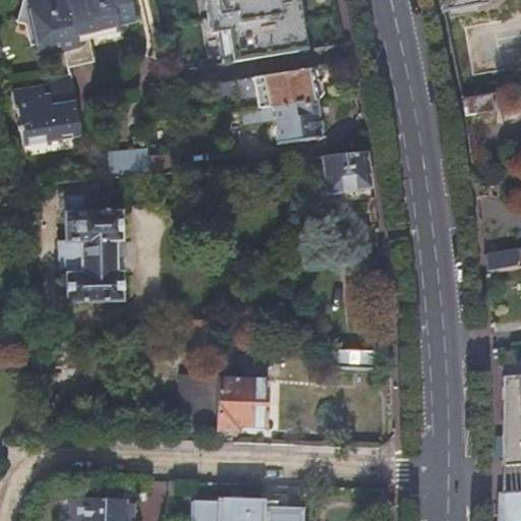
[(21,0),(16,18),(32,21),(39,54),(63,49),(67,65),(95,59),(90,39),(122,32),(120,24),(136,21),(131,0),(21,0)]
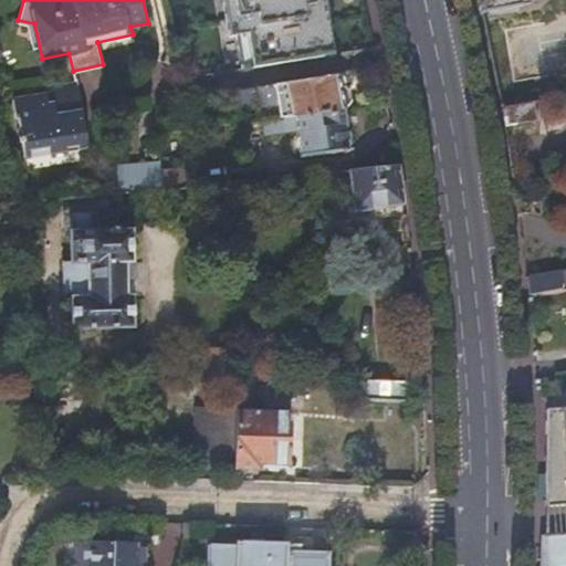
[(192,0),(195,7),(188,9),(192,30),(198,29),(199,31),(207,30),(211,54),(218,53),(219,60),(245,54),(247,56),(273,52),(271,41),(275,40),(271,17),(279,14),(275,0),(192,0)]
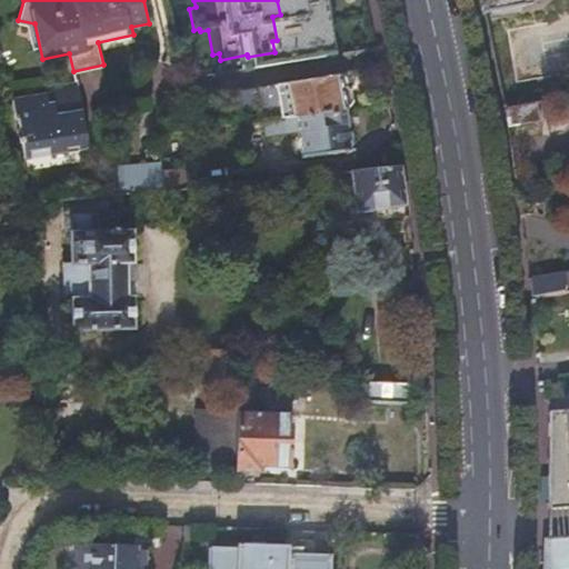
[(480,0),(485,15),(522,6),(521,0),(480,0)]
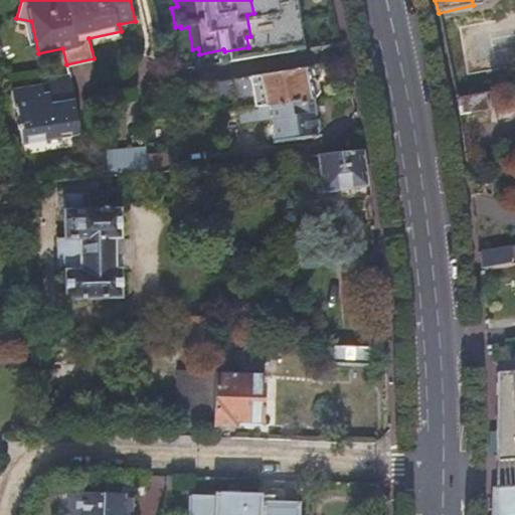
[(308,68),(212,82),(214,99),(236,96),(238,111),(312,102),(312,99),(315,99),(319,94),(317,82),(313,78),(309,79),(308,68)]
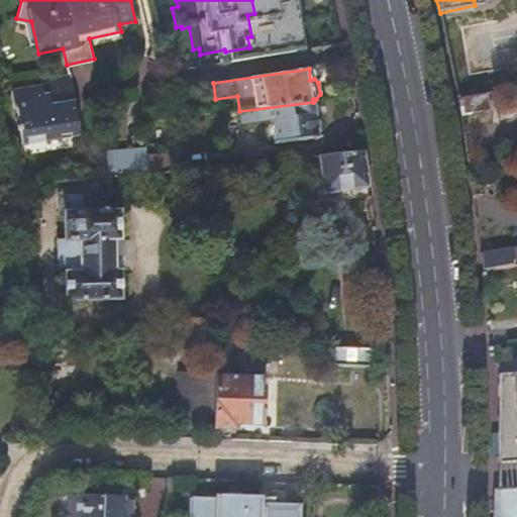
[(41,84),(13,88),(15,106),(19,106),(22,122),(18,122),(19,130),(23,130),(25,142),(82,134),(73,73),(40,78),(41,84)]
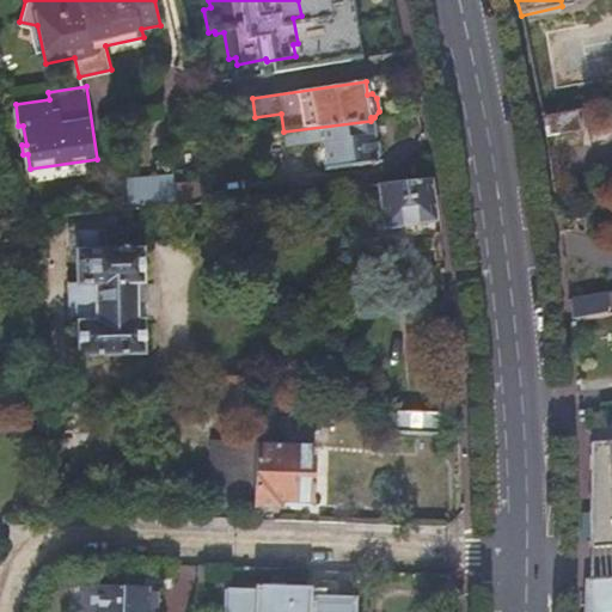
[(542,118),(546,138),(575,130),(571,114),(542,118)]
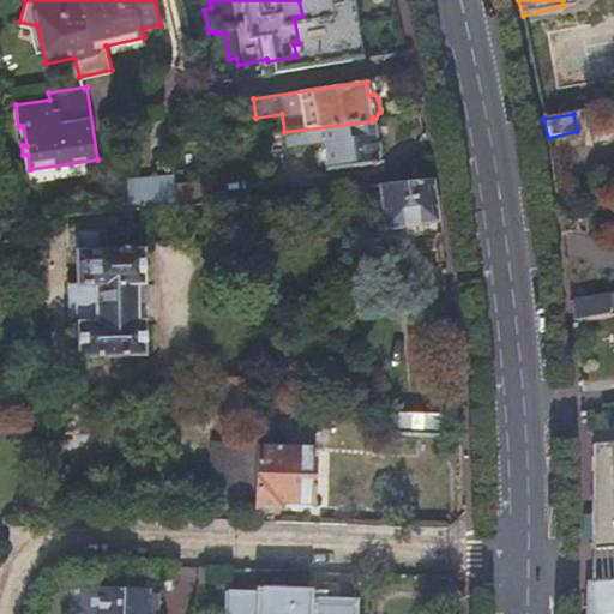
[(372,121),(284,132),(286,148),(321,143),(325,170),(377,164),(372,121)]
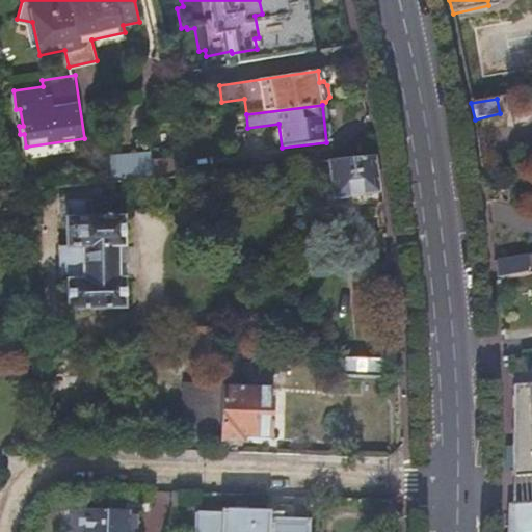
[(105,157),(108,180),(155,176),(153,159),(152,153),(105,157)]
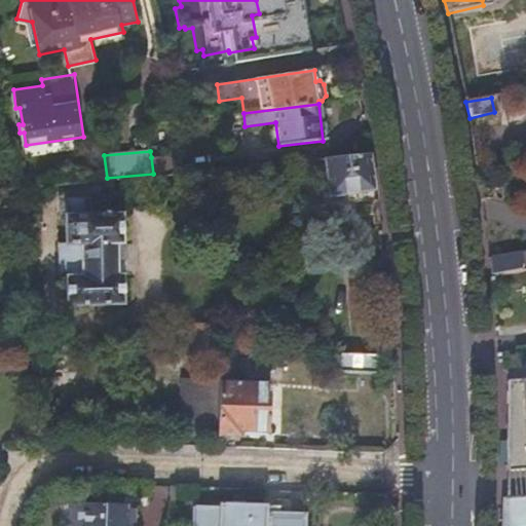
[(151,157),(153,174),(177,172),(176,155),(151,157)]
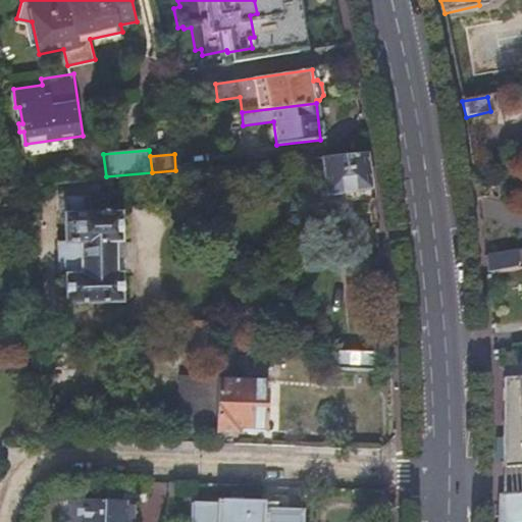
[(367,154),(321,158),(325,194),(372,190),(367,154)]
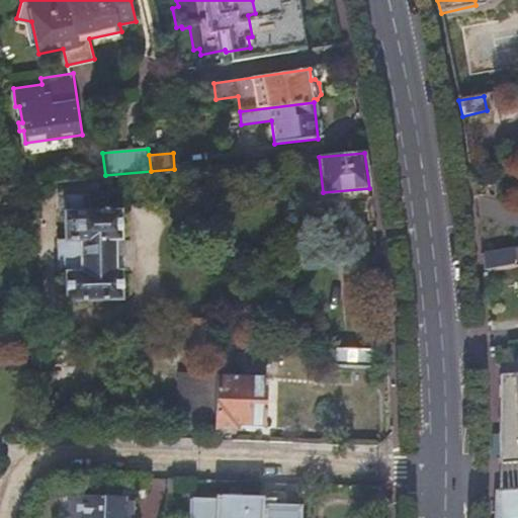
[(65,241),(57,241),(57,273),(65,273),(65,300),(121,299),(120,270),(115,270),(114,240),(119,240),(118,210),(83,211),(82,194),(65,194),(65,241)]
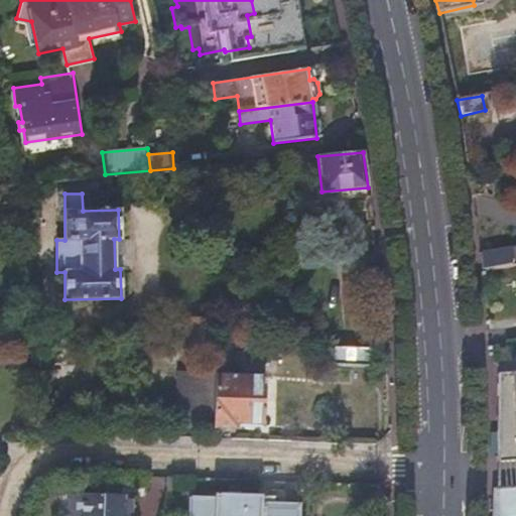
[(480,273),(515,266),(515,246),(478,253),(480,273)]
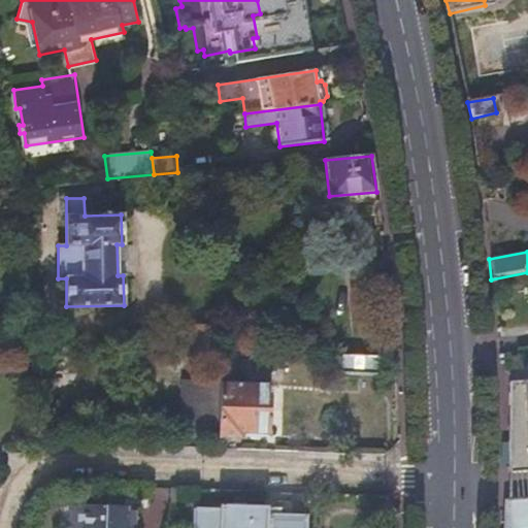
[(378,356),(338,355),(338,372),(377,374),(378,356)]
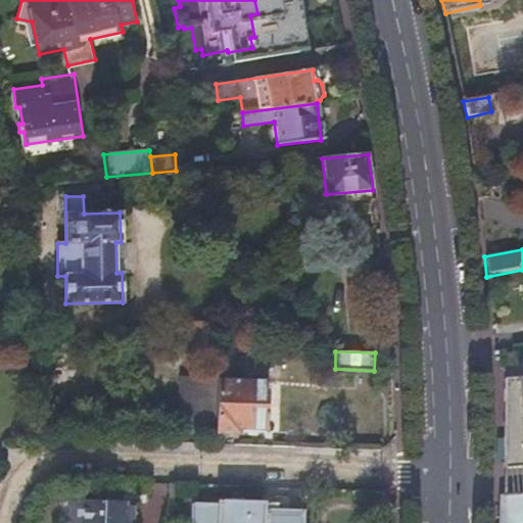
[(522,376),(504,378),(504,468),(522,466),(522,376)]
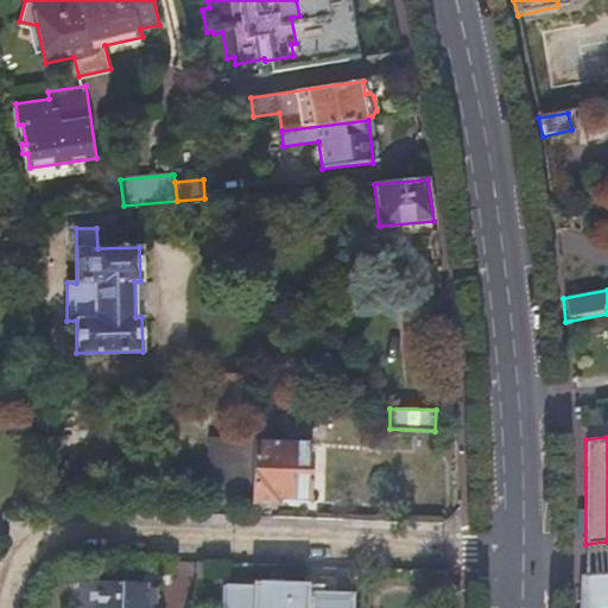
[(207,495),(251,498),(253,442),(208,441),(207,495)]
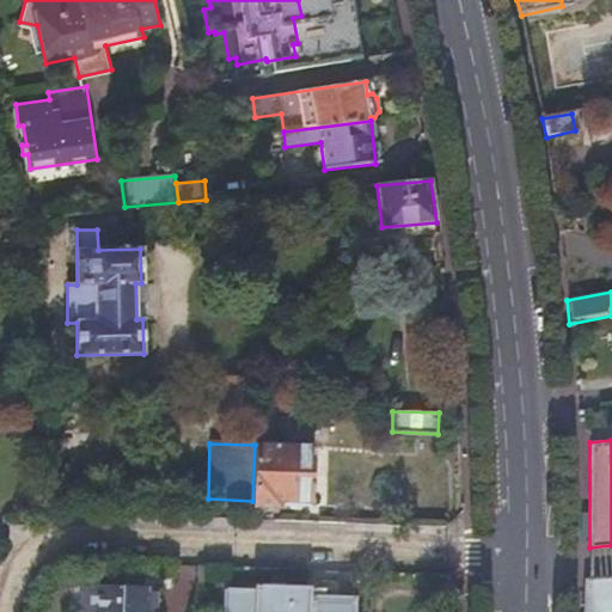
[(252,501),(252,508),(280,509),(281,503),(311,505),(313,446),(255,445),(252,501)]
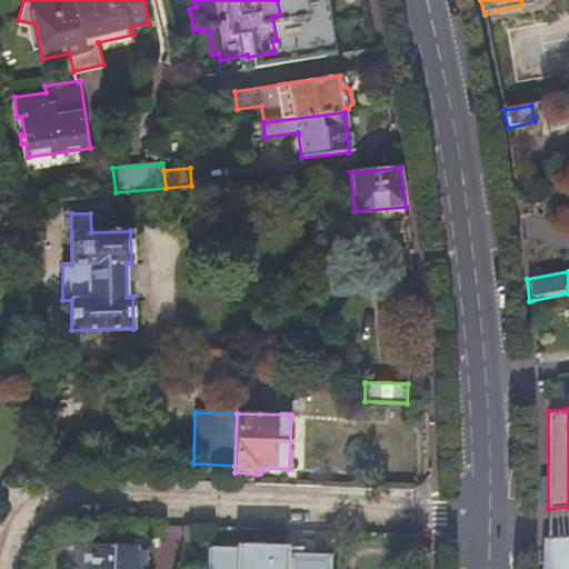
[(568,568),(568,535),(542,538),(540,568),(568,568)]
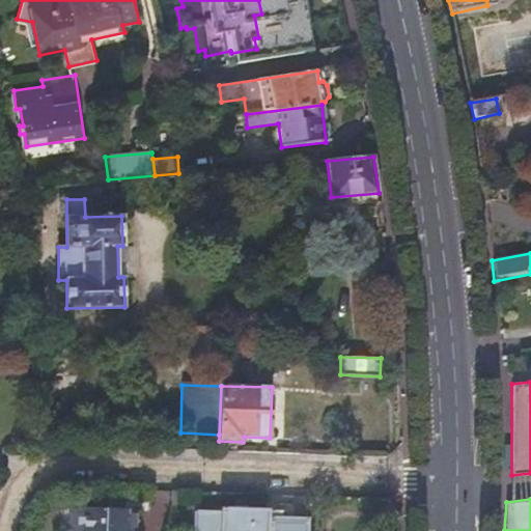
[(131,530),(133,514),(126,514),(126,510),(71,506),(67,530),(131,530)]
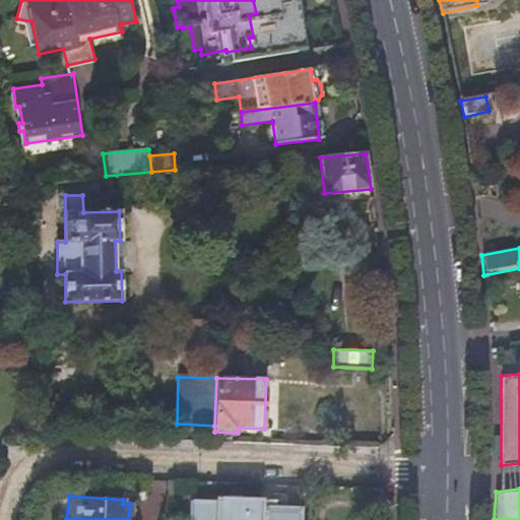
[(191,501),(190,519),(301,519),(301,508),(263,507),(263,500),(215,498),(215,502),(191,501)]
